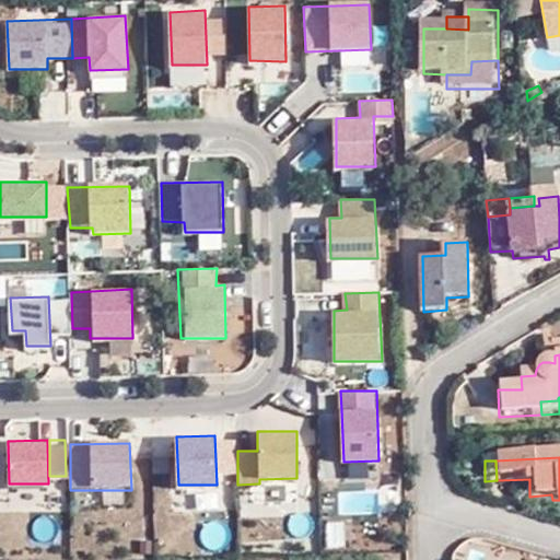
[(529,479),(497,480),(498,488),(529,487),(529,479)]
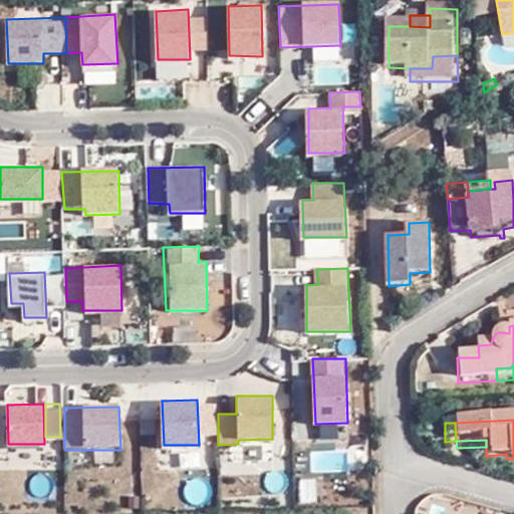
[(506,454),(486,456),(486,458),(513,465),(513,459),(507,459),(506,454)]
